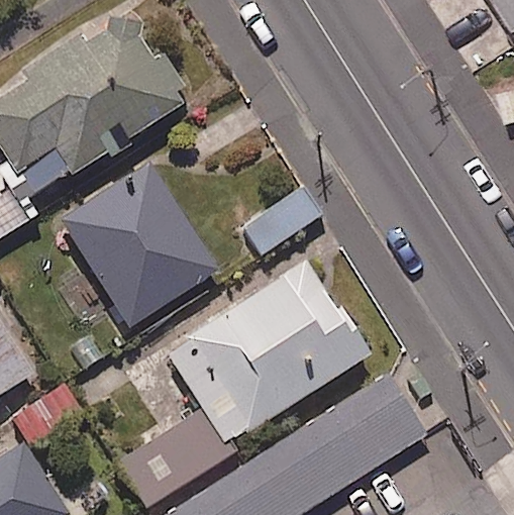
[(513,0),(499,0),(513,21),(513,0)]
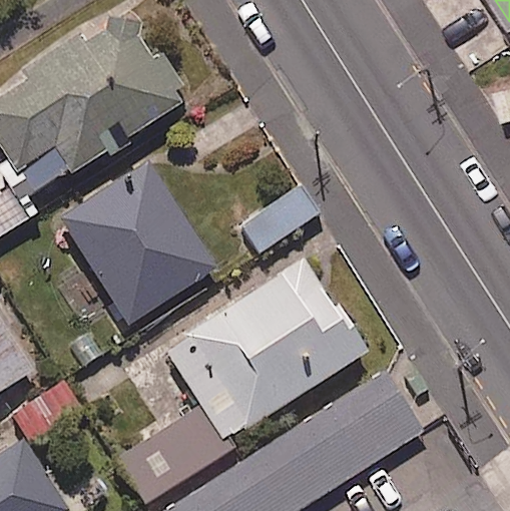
[(0,142),(10,157),(0,163),(0,176),(9,190),(0,196),(0,237),(41,211),(33,199),(104,152),(108,158),(131,143),(128,139),(183,102),(176,91),(185,85),(163,52),(154,58),(123,11),(0,92),(0,142)]
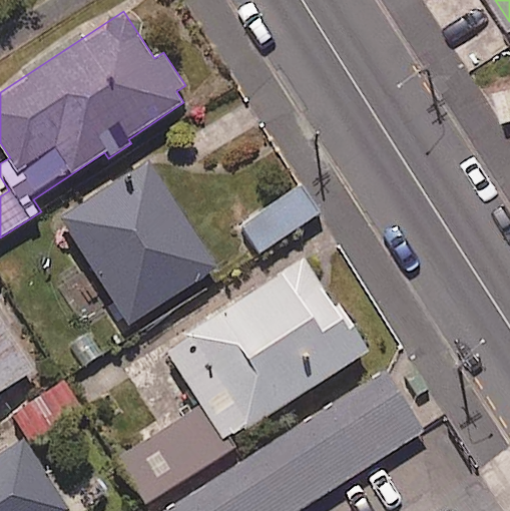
[(509,87),(496,91),(503,121),(509,119),(509,87)]
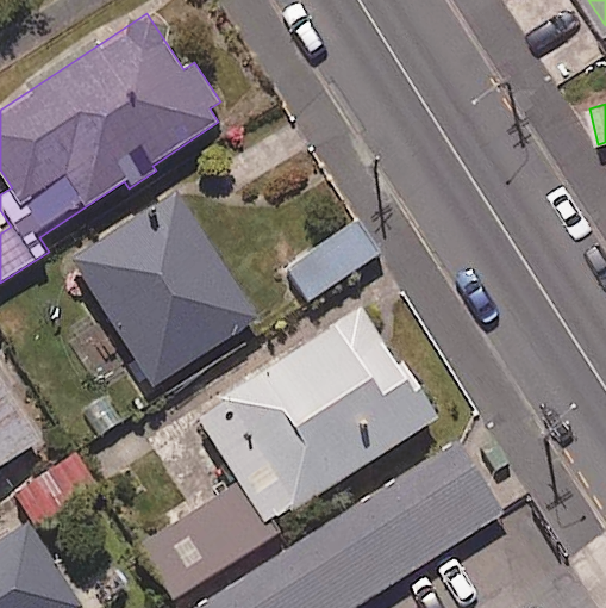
[(256,320),(177,192),(70,259),(150,386),(256,320)]
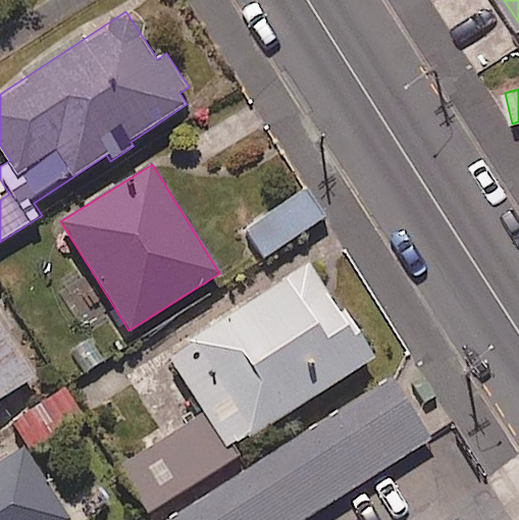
[(325,218),(305,190),(247,231),(267,260),(325,218)]
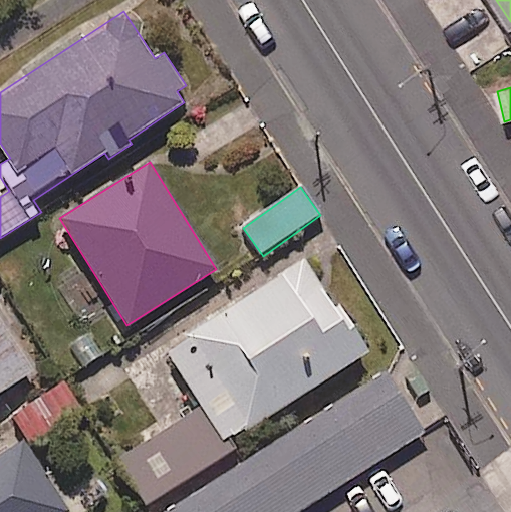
[(226,441),(369,350),(339,303),(332,308),(300,258),(165,344),(226,441)]
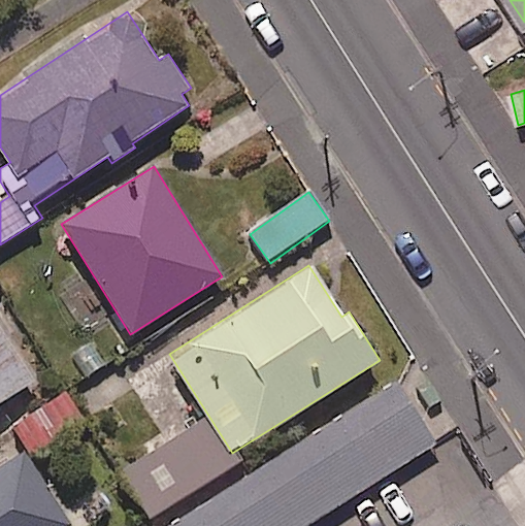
[(0,402),(36,380),(0,324),(0,402)]
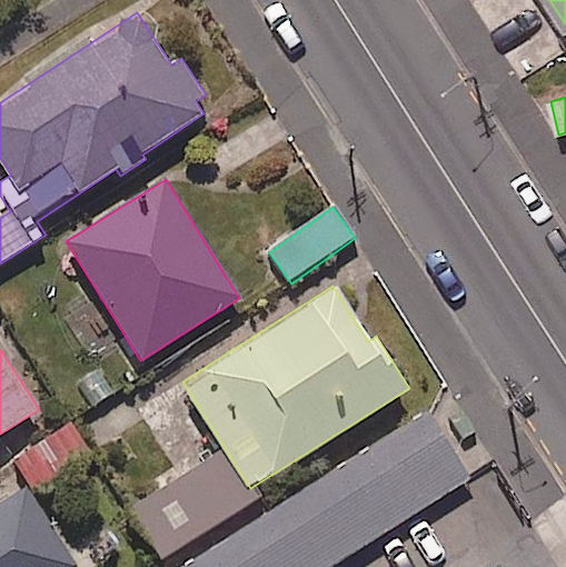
[(329,566),(496,461),(485,444),(460,459),(430,411),(185,566),(329,566)]
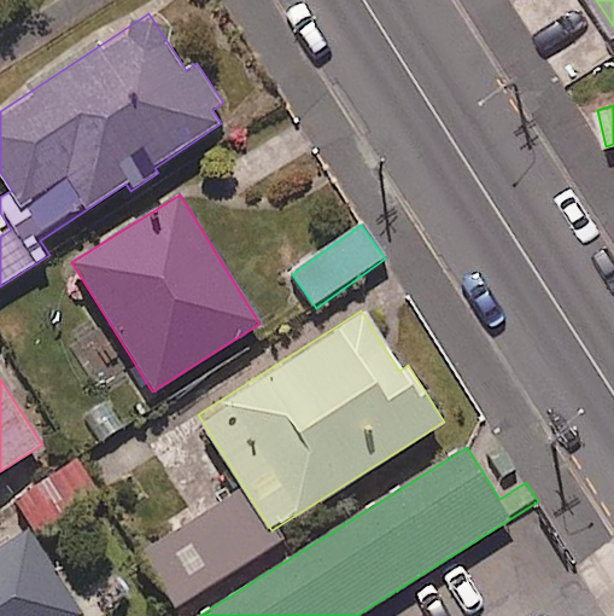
[(98,495),(79,460),(15,498),(35,533),(98,495)]
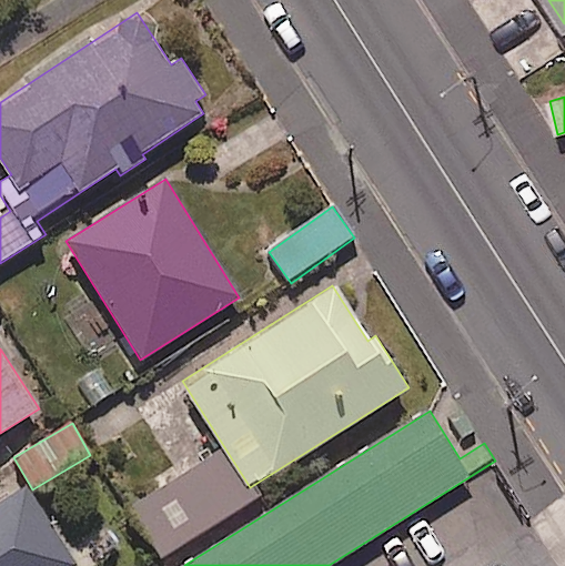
[(162,557),(253,499),(222,451),(131,508),(162,557)]
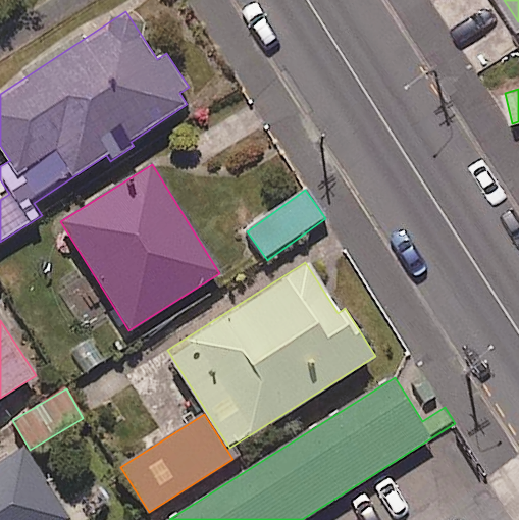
[(67,519),(21,444),(0,456),(0,519),(67,519)]
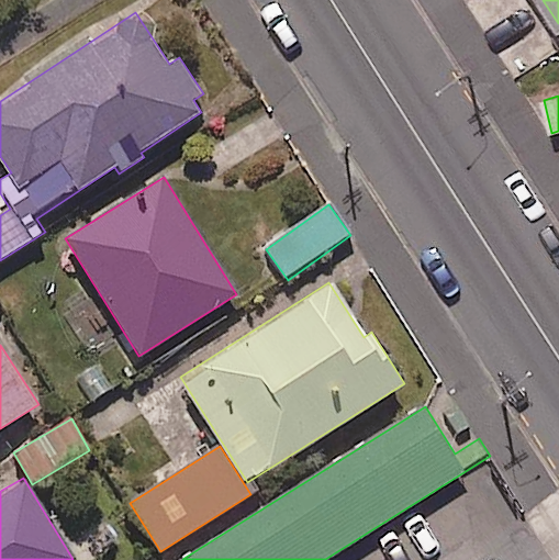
All buildings are outlined.
